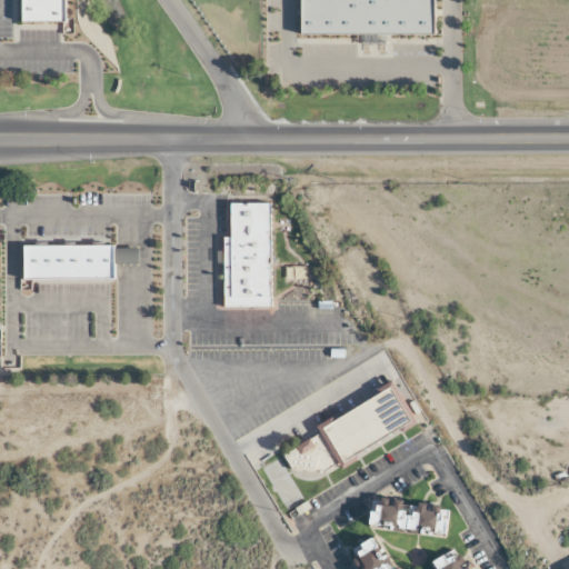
[(19,0),(20,22),(65,22),(65,0),(19,0)]
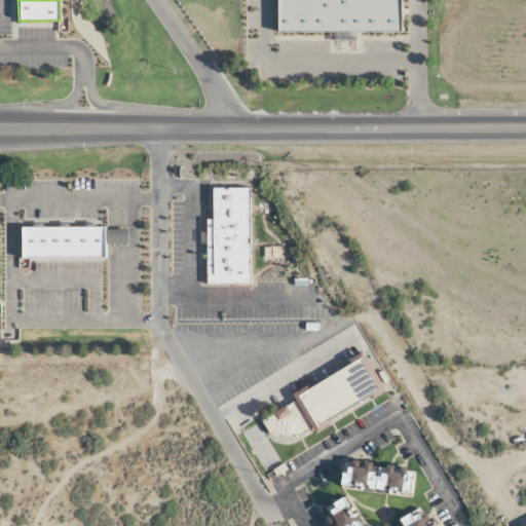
[(398,0),(274,0),(275,32),(398,32),(398,0)]
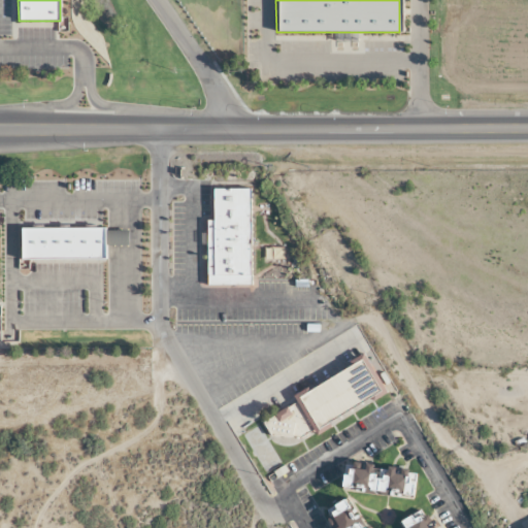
[(250,189),(213,189),(213,221),(206,221),(207,286),(253,285),(250,189)]
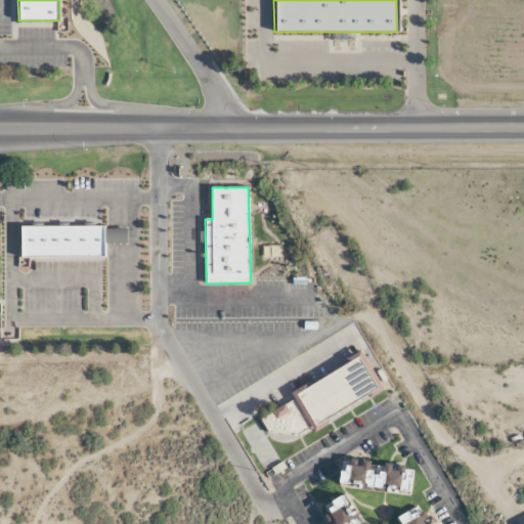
[(19,225),(105,225),(105,257),(19,257),(19,225)]
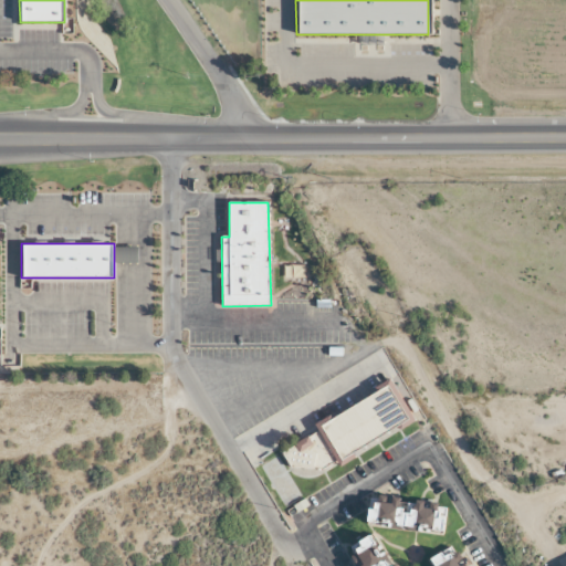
[(387,379),(413,420),(341,467),(315,425),(387,379)]
